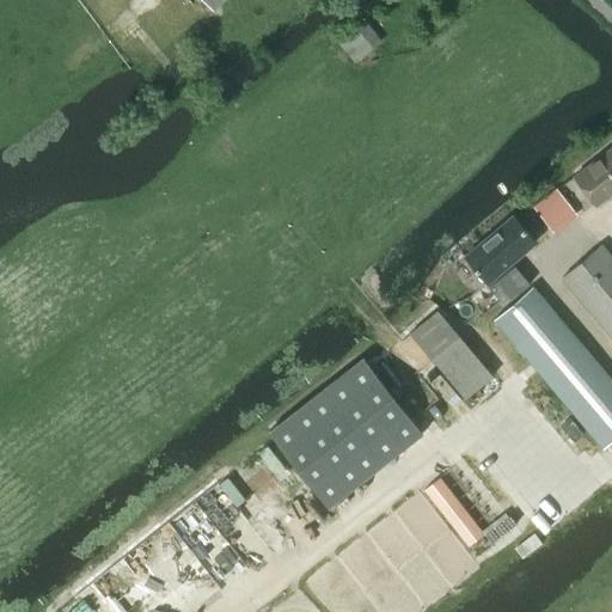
[(203,0),(213,10),(224,0),(203,0)]
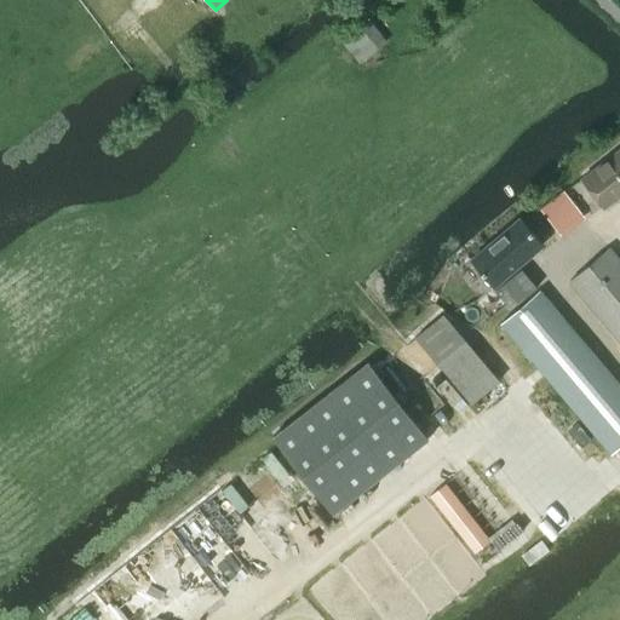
[(386,41),(369,22),(344,44),(360,63),(386,41)]
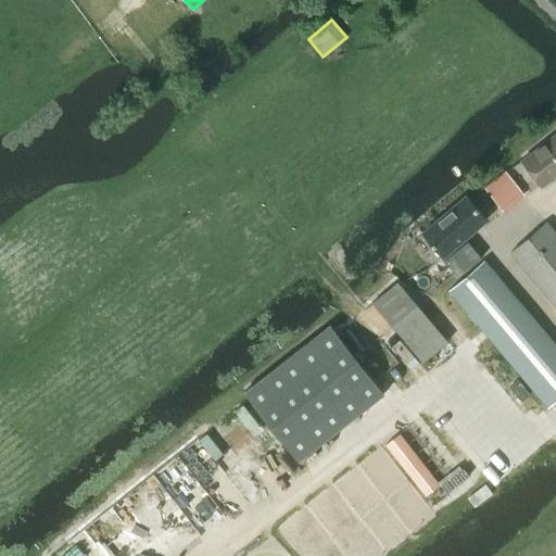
[(555,133),(521,160),(542,186),(555,174),(555,133)]
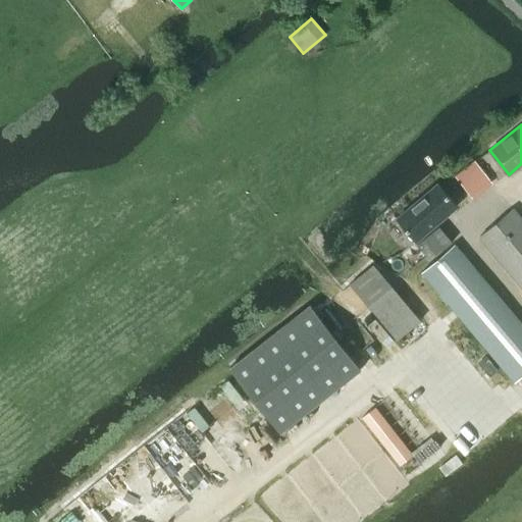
[(438,184),(397,219),(415,241),(457,205),(438,184)]
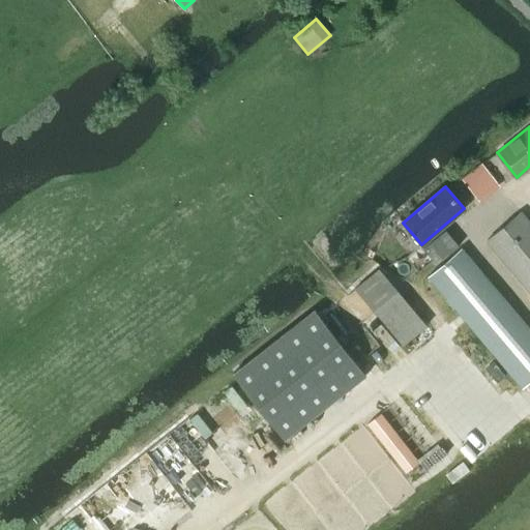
[(487,240),(529,291),(529,224),(520,212),(487,240)]
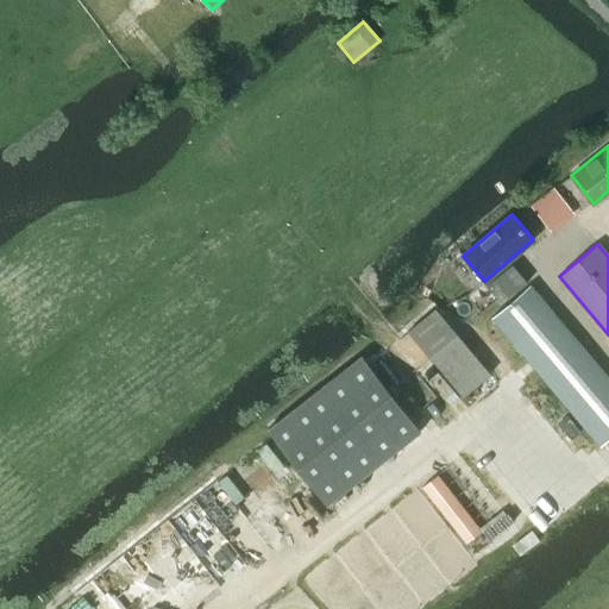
[(527,282),(512,264),(487,284),(501,303),(527,282)]
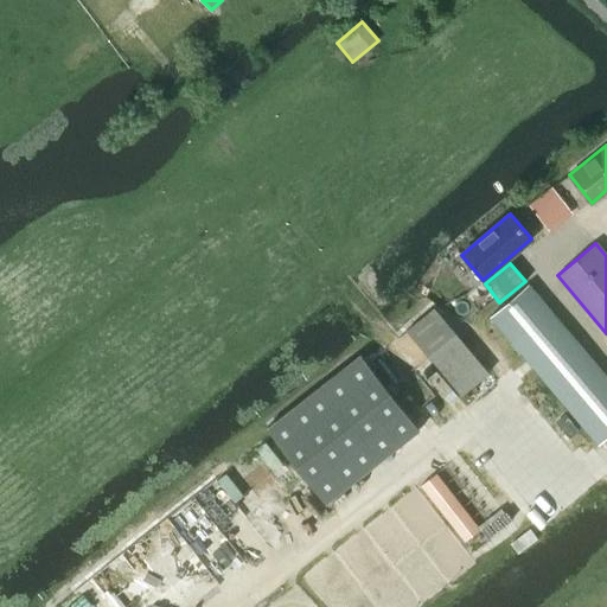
[(490,317),(598,443),(606,435),(606,377),(528,283),(490,317)]
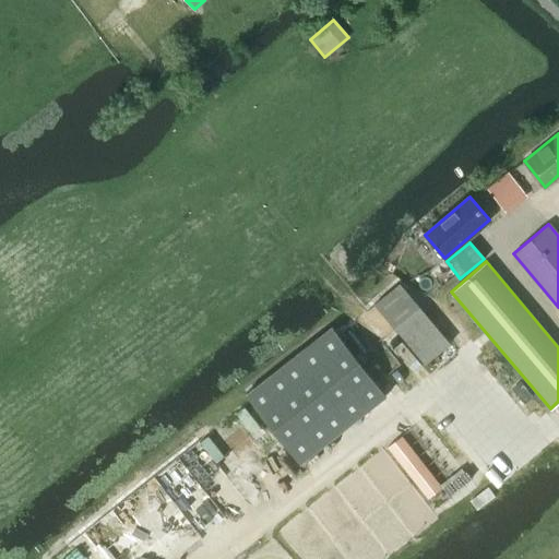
[(373,305),(425,364),(450,343),(399,284),(373,305)]
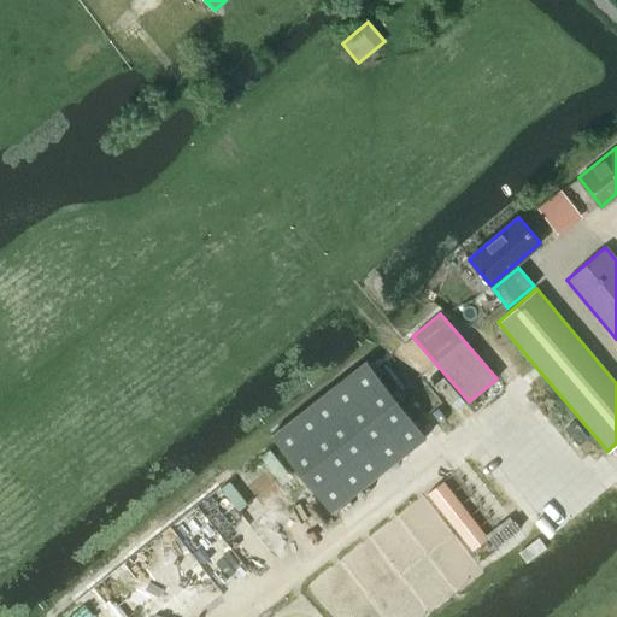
[(365,360),(271,435),(330,511),(425,436),(365,360)]
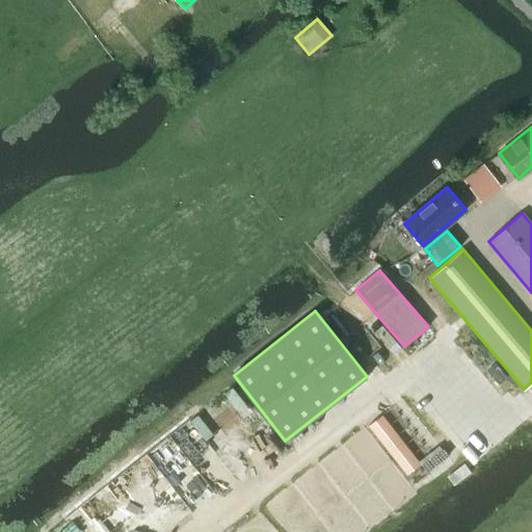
[(417,467),(378,418),(368,425),(406,475),(417,467)]
